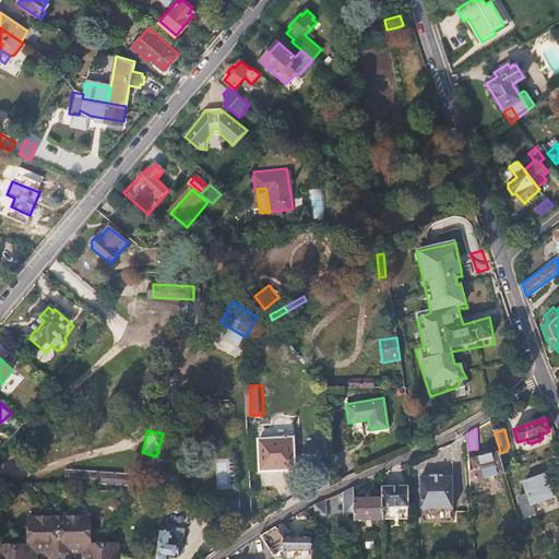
[(263,439),(263,472),(297,471),(297,438),(263,439)]
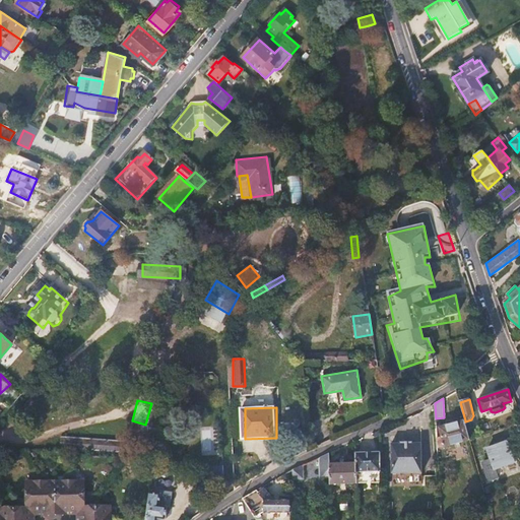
[(470,441),(470,437),(465,421),(465,420),(441,427),(443,437),(437,438),(438,448),(445,446),(446,447),(470,441)]
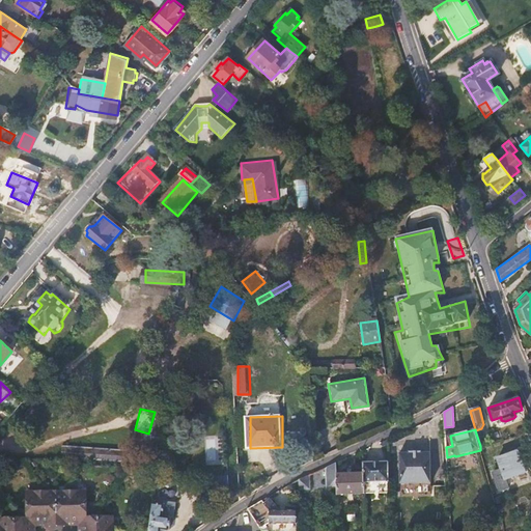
[(508,488),(507,480),(526,473),(519,451),(499,458),(503,469),(494,471),(498,492),(508,488)]
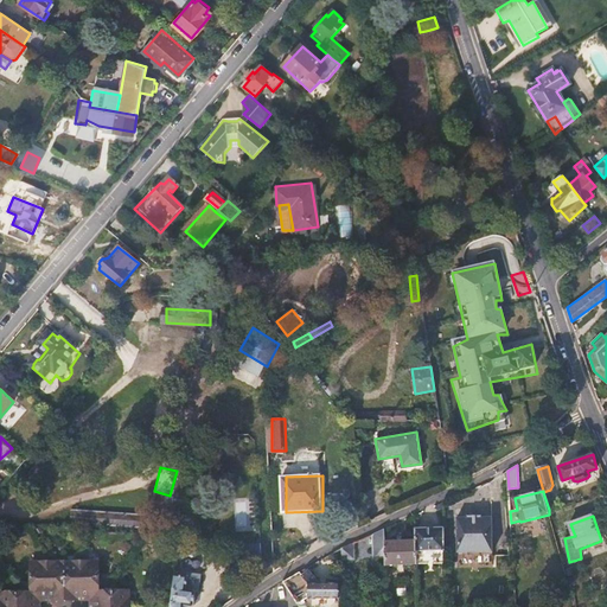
[(481,518),(481,517),(468,517),(468,518),(458,518),(457,554),(492,554),(492,518),(481,518)]
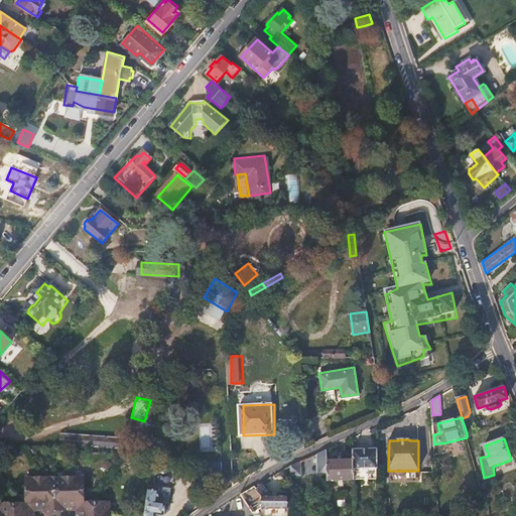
[(353,448),(353,459),(353,469),(378,469),(377,448),(353,448)]
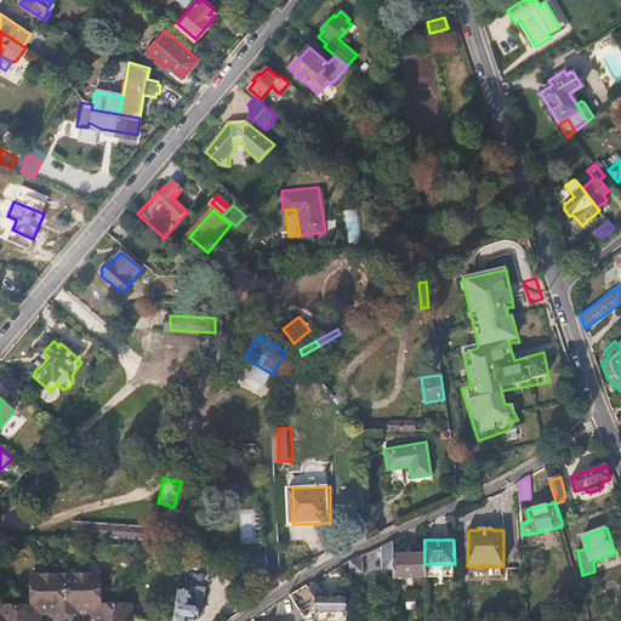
[(393,541),(382,546),(382,567),(393,565),(393,553),(393,541)]
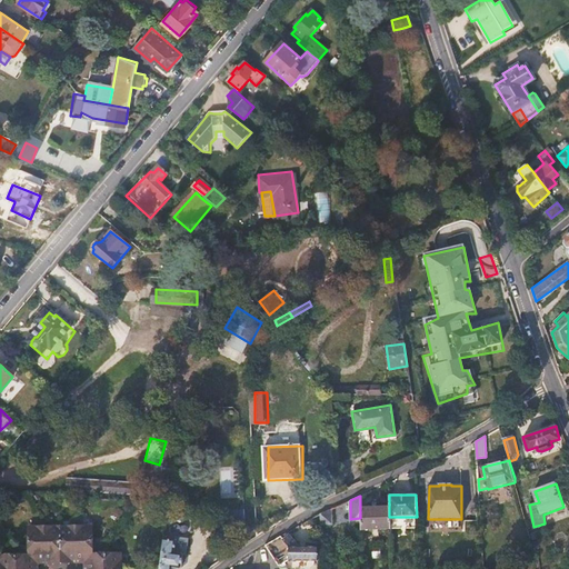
[(360,507),(360,518),(361,529),(389,528),(389,525),(389,517),(389,506),(360,507)]
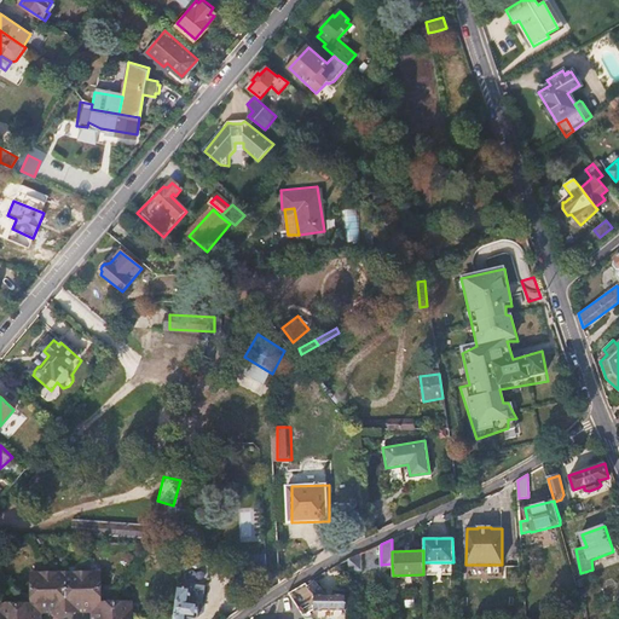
[(350,559),(348,559),(348,568),(360,568),(362,553),(353,554),(350,559)]
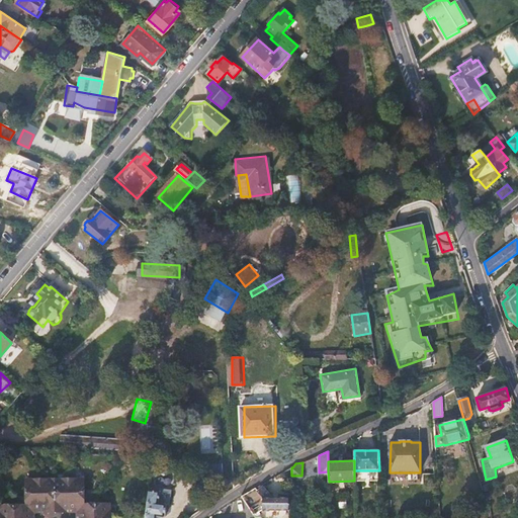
[(229,485),(234,485),(234,478),(234,468),(213,469),(213,479),(228,478),(229,485)]
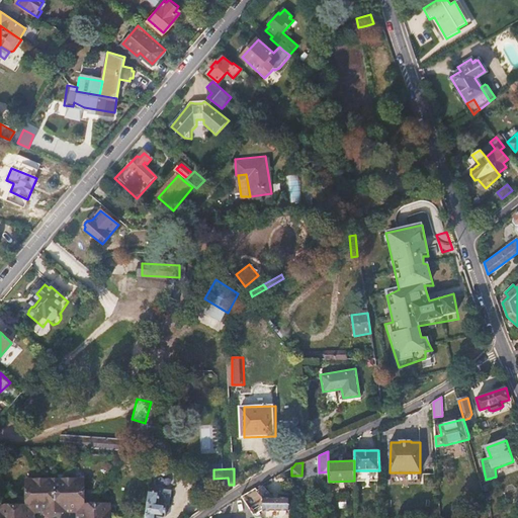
[(82,475),(67,477),(69,502),(84,501),(91,492),(83,493),(82,475)]
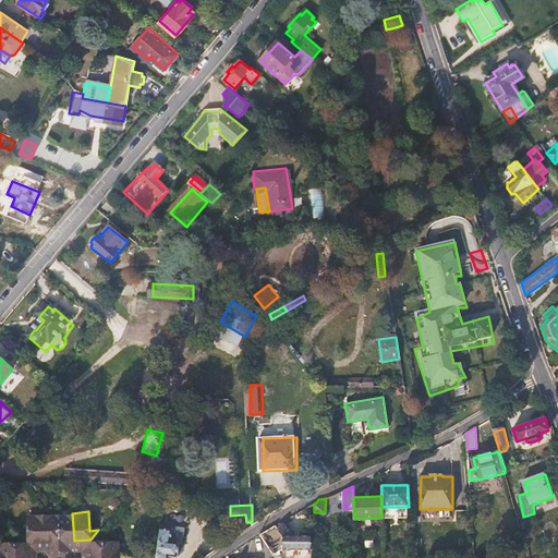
[(72,513),(57,514),(60,543),(74,541),(72,513)]
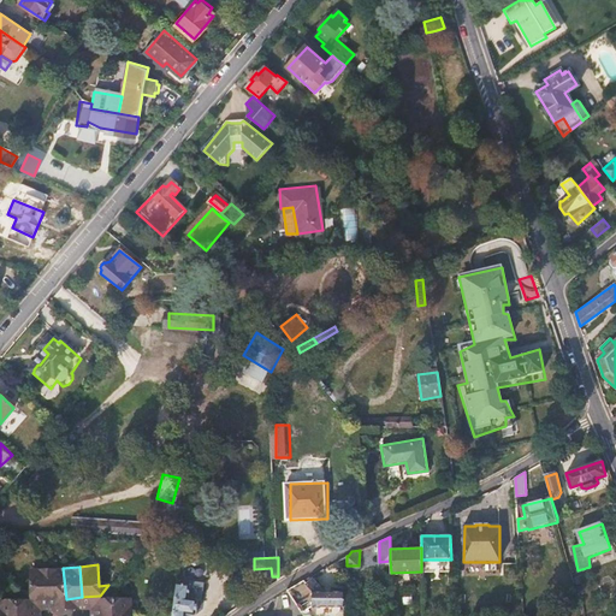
[(63,568),(46,570),(48,600),(66,599),(63,568)]
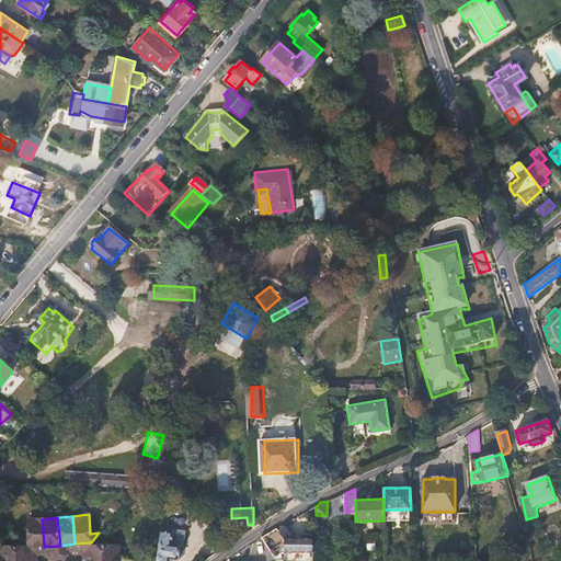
[(20,540),(20,542),(29,549),(44,547),(42,519),(26,521),(26,539),(20,540)]
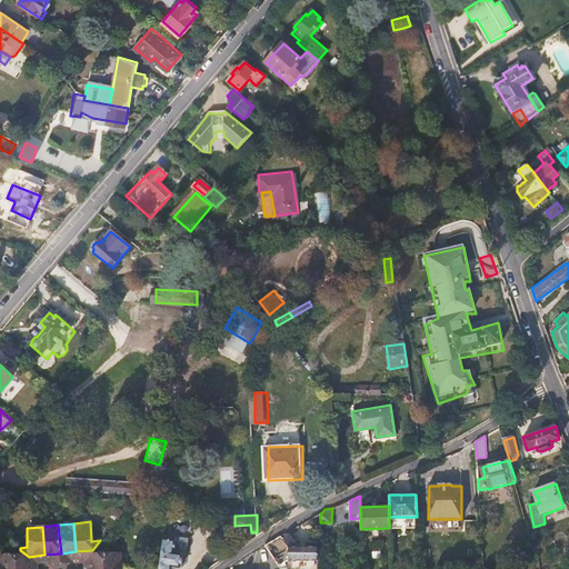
[(267,545),(278,565),(290,560),(317,560),(317,547),(298,547),(289,535),(283,538),(281,536),(267,545)]
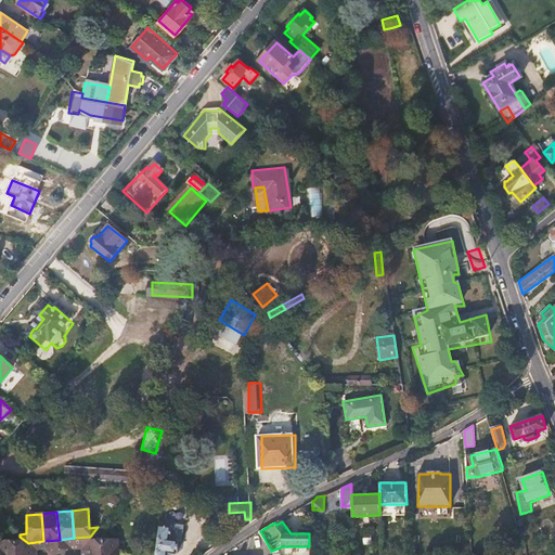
[(173,523),(172,527),(173,527),(172,534),(175,540),(179,540),(181,542),(184,542),(186,524),(173,523)]
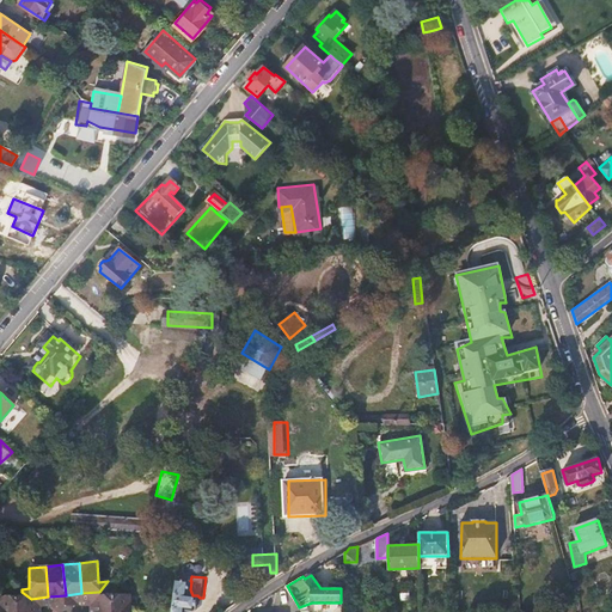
[(178,579),(173,611),(189,611),(190,611),(195,611),(199,611),(200,598),(197,595),(193,595),(190,589),(191,581),(190,581),(178,579)]
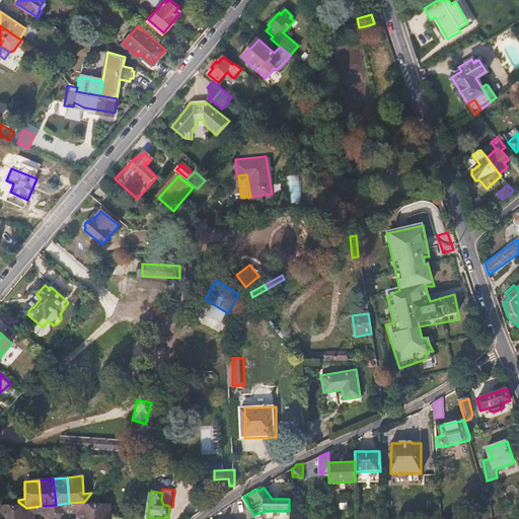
[(91,493),(84,502),(85,516),(113,514),(110,499),(92,501),(91,493)]
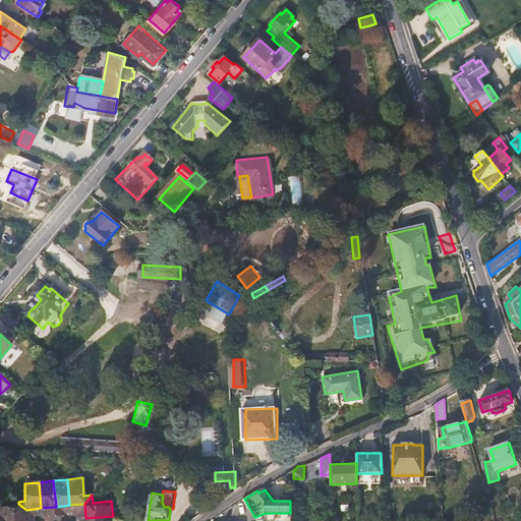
[(27,520),(26,510),(18,504),(18,510),(1,513),(1,520),(27,520)]
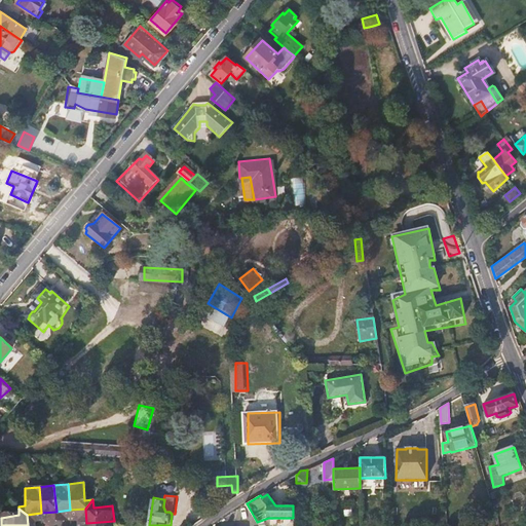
[(86,525),(86,523),(85,509),(70,510),(57,512),(41,513),(27,515),(28,525),(86,525)]
